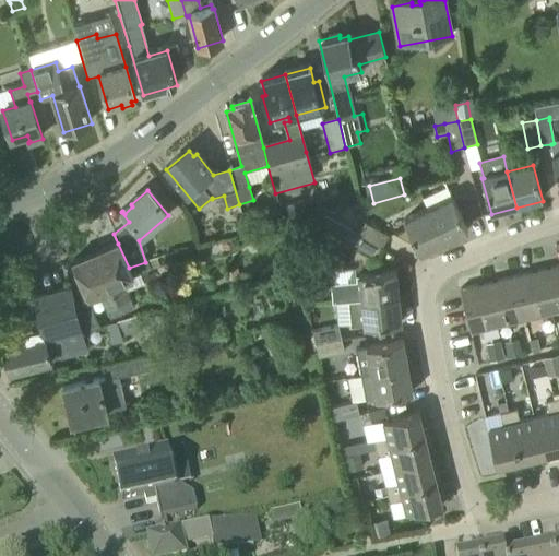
[(452,200),(428,211),(444,245),(468,234),(452,200)]
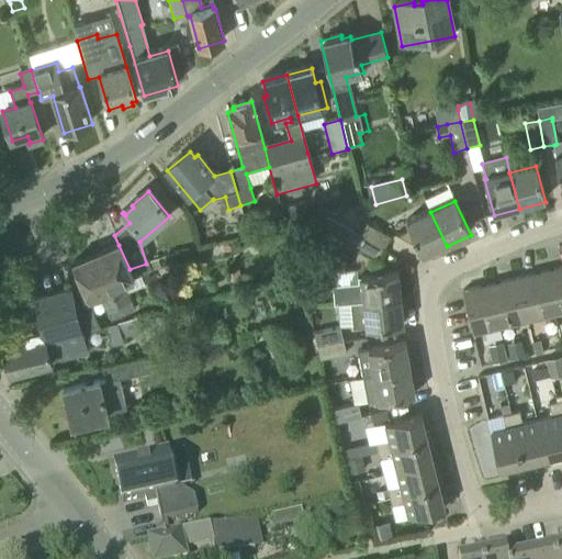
[(292,208),(295,220),(308,215),(305,203),(292,208)]
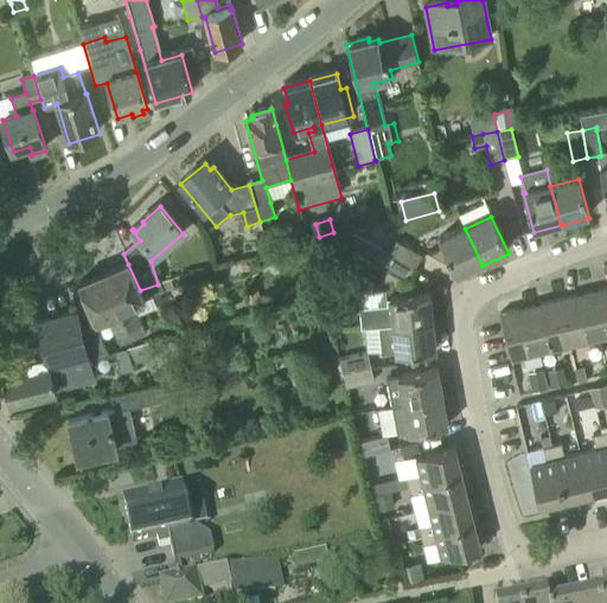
[(465,229),(439,241),(457,277),(483,265),(465,229)]
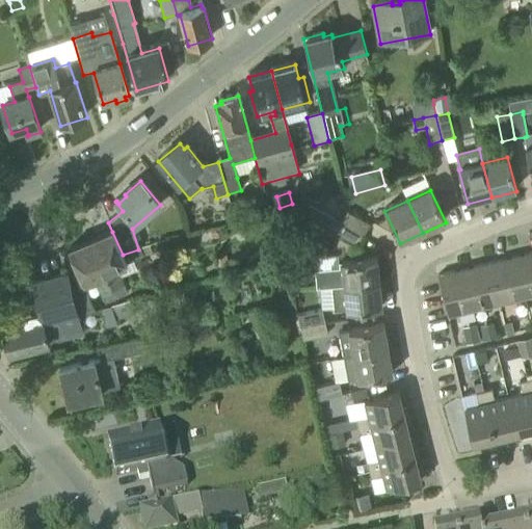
[(356,248),(363,237),(341,226),(312,209),(306,206),(299,207),(296,214),(307,220),(304,223),(335,239),(336,237),(356,248)]
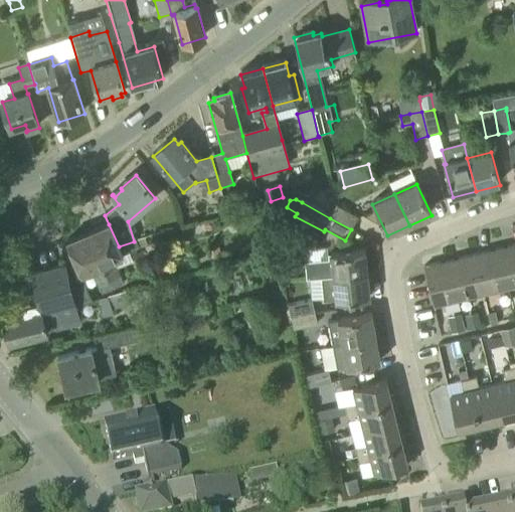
[(330,218),(351,229),(357,219),(336,207),(330,218)]
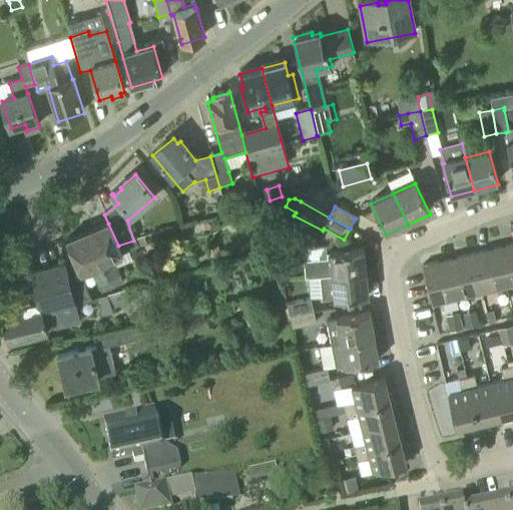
[(259,228),(263,223),(261,217),(254,216),(250,220),(252,226),(259,228)]
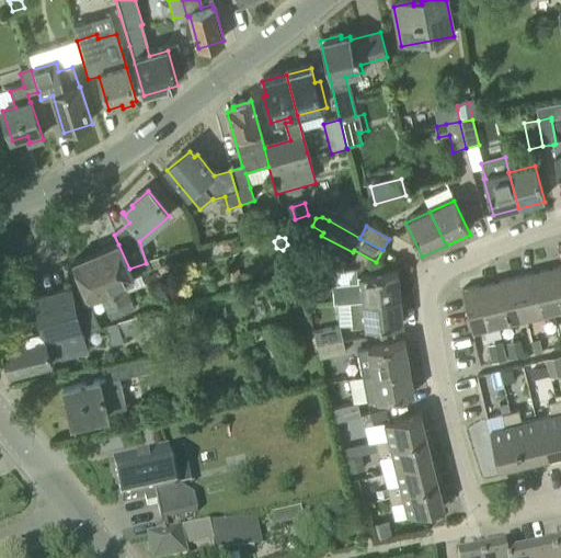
[(123,284),(150,272),(158,270),(159,260),(147,263),(146,263),(129,269),(118,245),(96,253),(123,315),(135,310),(123,284)]
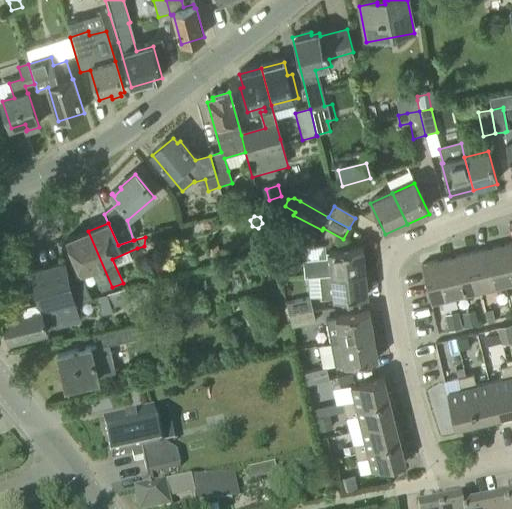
[(101,292),(112,287),(88,231),(67,240),(80,273),(91,268),(101,292)]
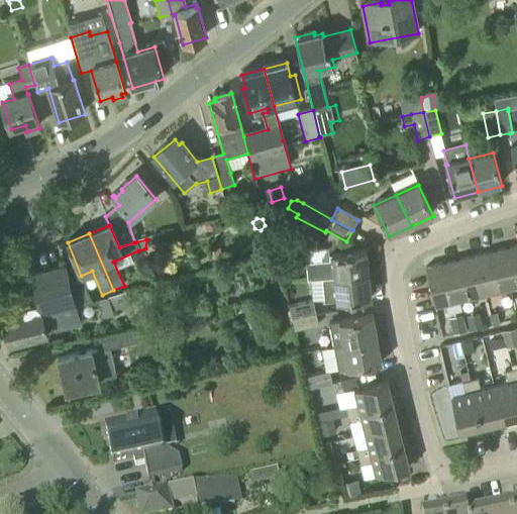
[(516,247),(501,251),(511,292),(516,290),(516,247)]
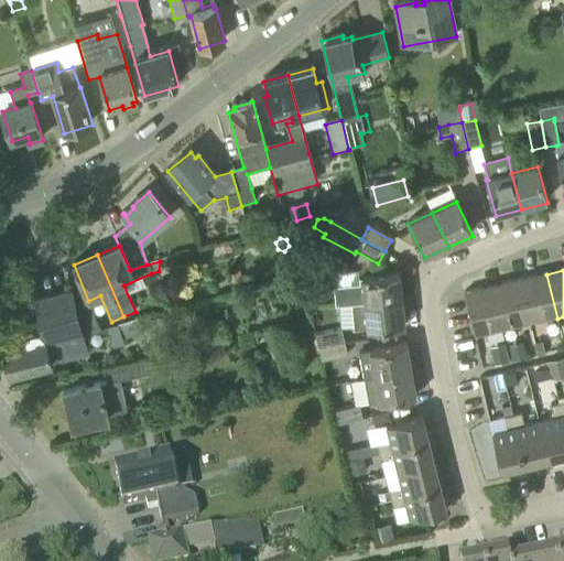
[(240,272),(229,274),(231,286),(242,283),(240,272)]
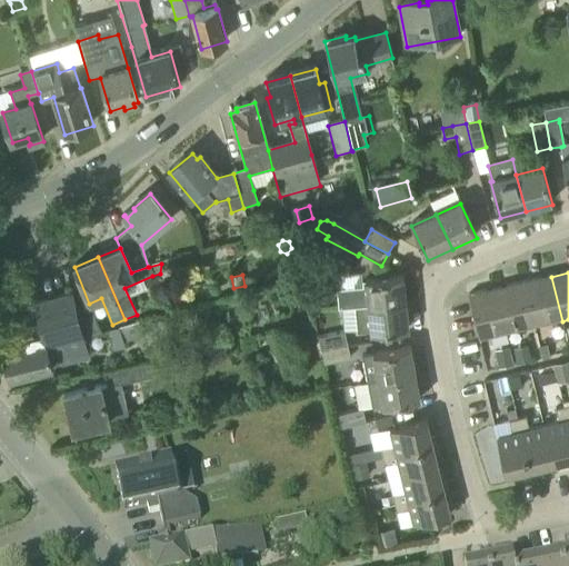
[(403,277),(366,281),(366,289),(337,291),(338,311),(355,310),(406,305),(403,277)]
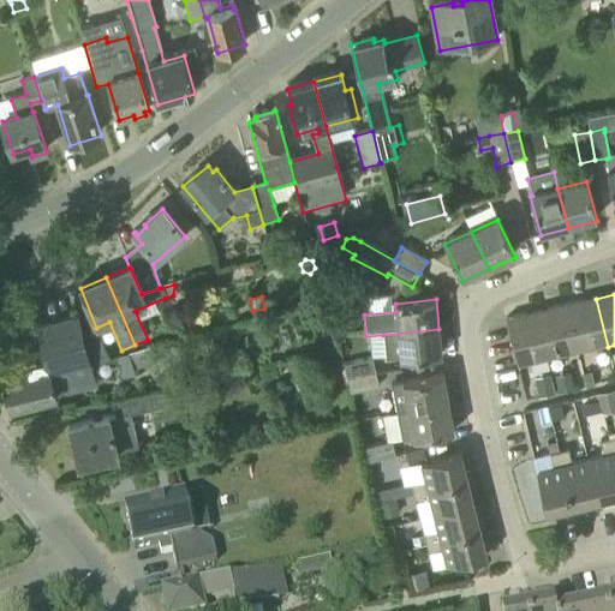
[(596,299),(567,306),(578,354),(608,347),(596,299)]
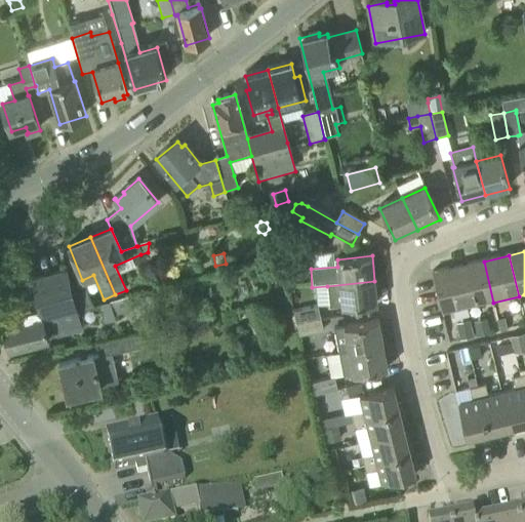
[(484,262),(458,268),(468,309),(493,303),(484,262)]
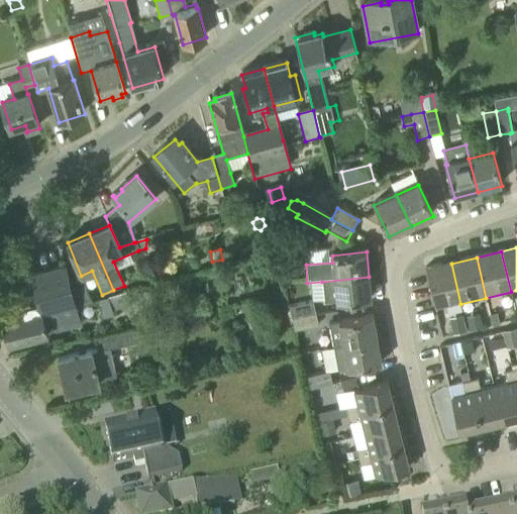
[(426,270),(428,280),(435,309),(460,304),(451,264),(426,270)]
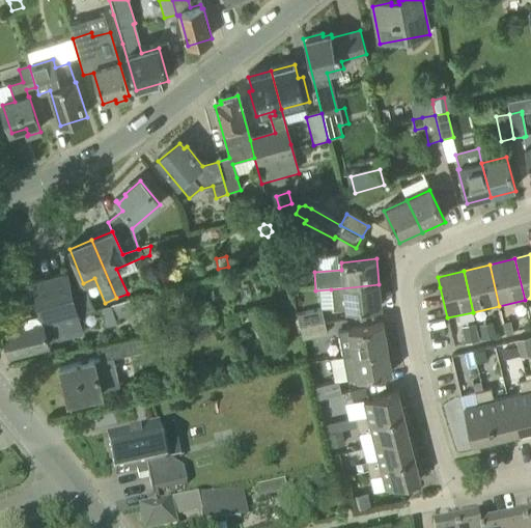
[(83,334),(78,315),(73,296),(68,276),(33,284),(37,302),(21,306),(26,326),(4,331),(4,329),(3,330),(9,355),(10,355),(10,353),(83,334)]
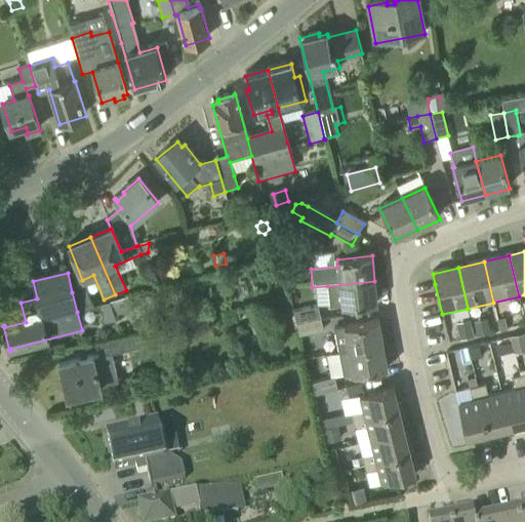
[(329,309),(341,308),(342,309),(377,306),(374,281),(327,286),(329,309)]
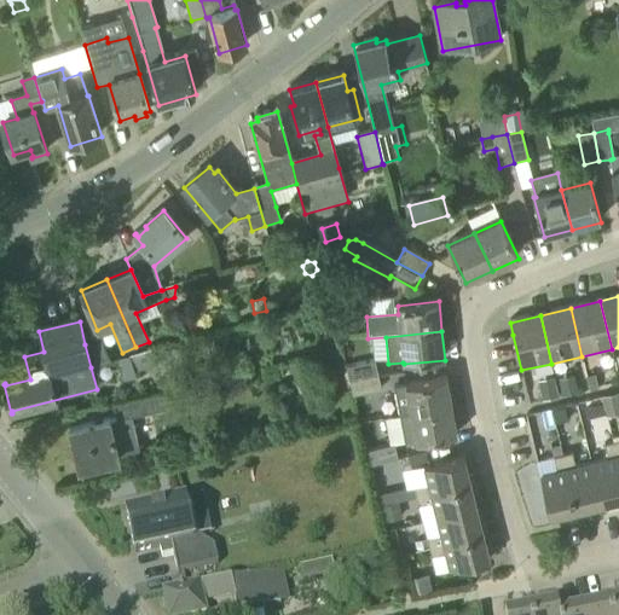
[(98,338),(85,344),(91,367),(110,363),(98,338)]
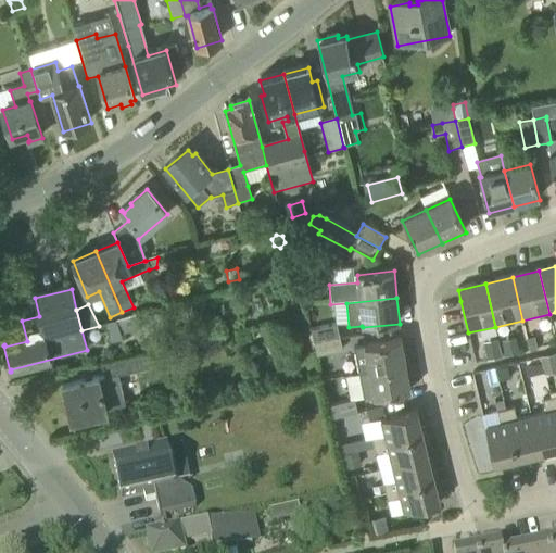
[(306,311),(311,331),(313,344),(339,339),(337,326),(324,328),(319,309),(306,311)]
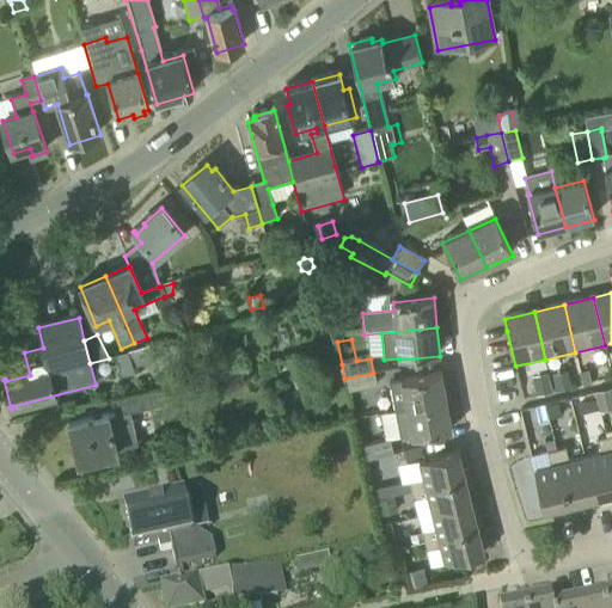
[(155,362),(151,348),(114,358),(120,374),(155,362)]
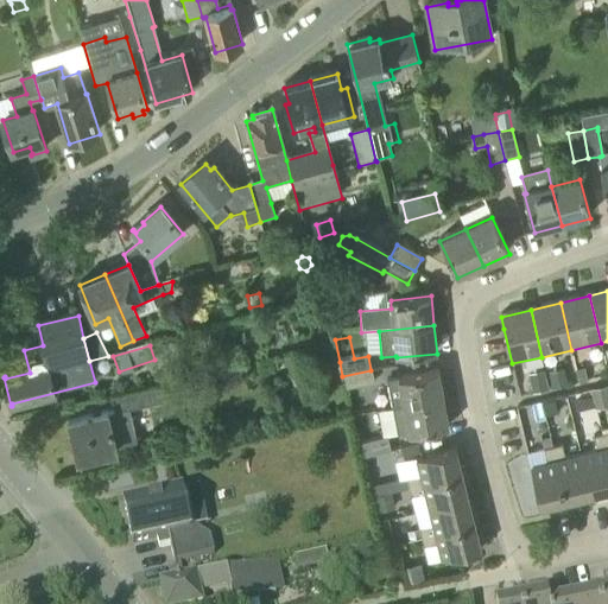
[(374,385),(371,370),(342,376),(346,390),(374,385)]
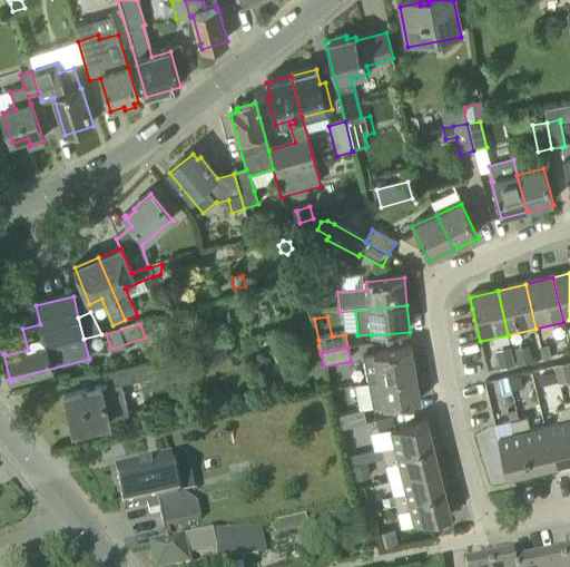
[(550,359),(547,348),(540,349),(542,361),(550,359)]
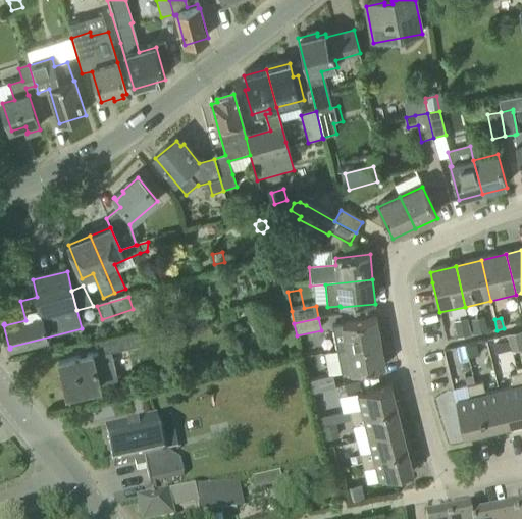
[(343,326),(332,328),(336,352),(381,344),(376,319),(343,326)]
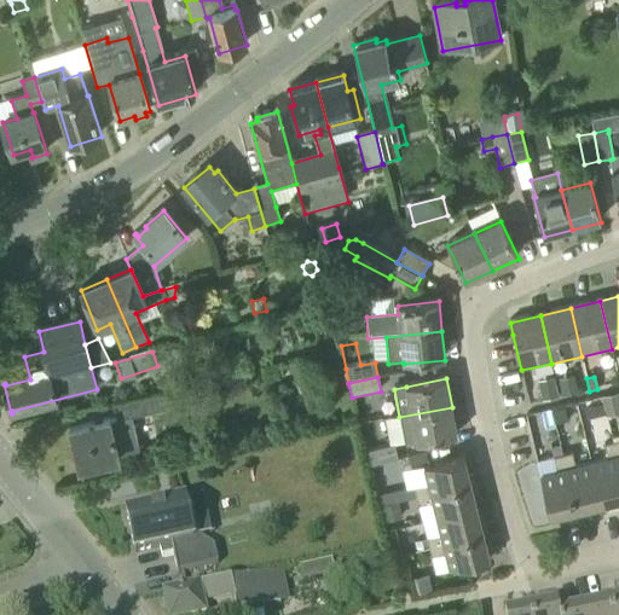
[(543,402),(559,399),(554,379),(539,383),(543,402)]
